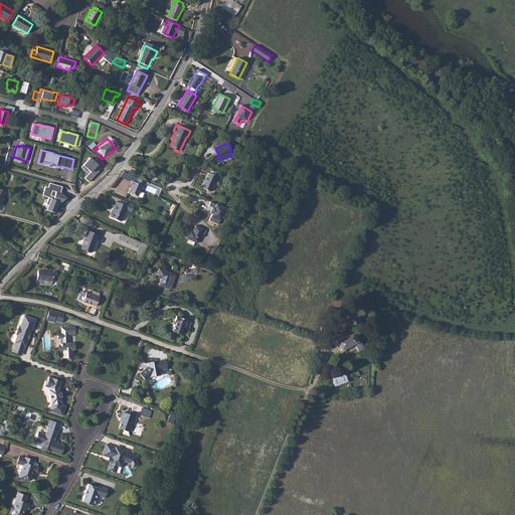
[(95,162),(91,158),(82,167),(86,170),(88,167),(93,171),(86,178),(90,182),(101,171),(100,170),(105,164),(98,158),(95,162)]
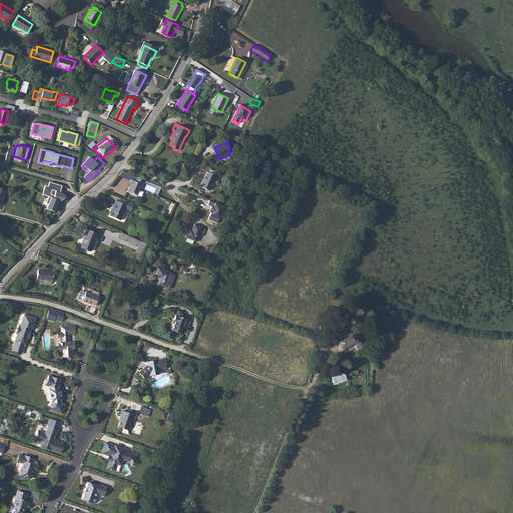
[(134,181),(136,177),(124,171),(120,176),(130,181),(131,180),(134,181)]
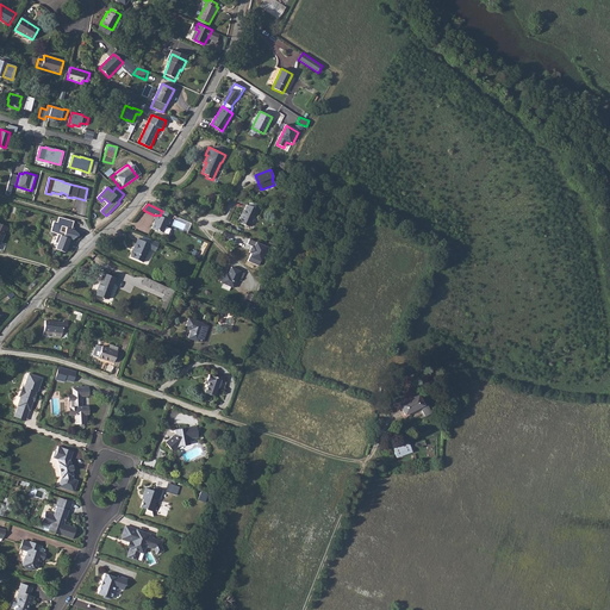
[(255,216),(257,210),(247,205),(241,218),(240,217),(237,222),(249,228),(254,216),(255,216)]
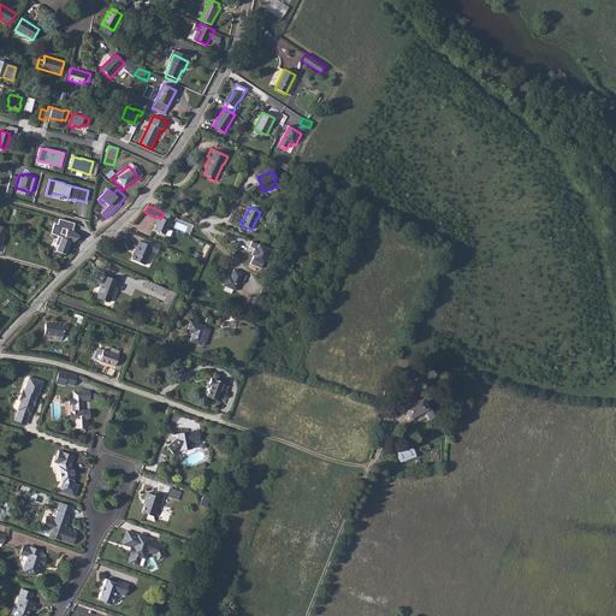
[(175,218),(164,213),(161,218),(158,217),(157,218),(155,221),(157,221),(153,231),(158,234),(159,232),(164,235),(167,226),(170,227),(175,218)]
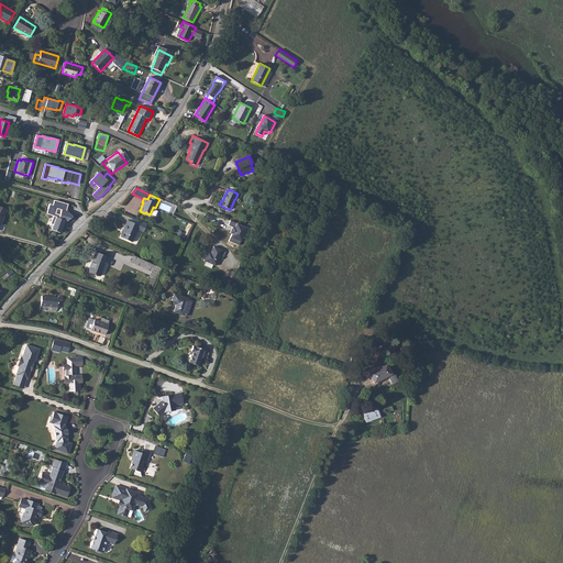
[(47,203),(45,212),(54,217),(67,221),(70,216),(67,212),(64,211),(66,203),(52,199),(51,205),(47,203)]
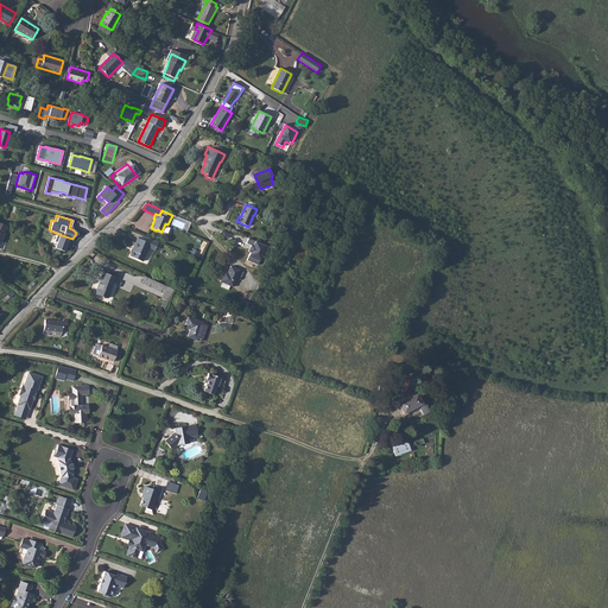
[(73,239),(58,234),(55,241),(57,242),(55,248),(64,252),(67,246),(69,246),(73,239)]
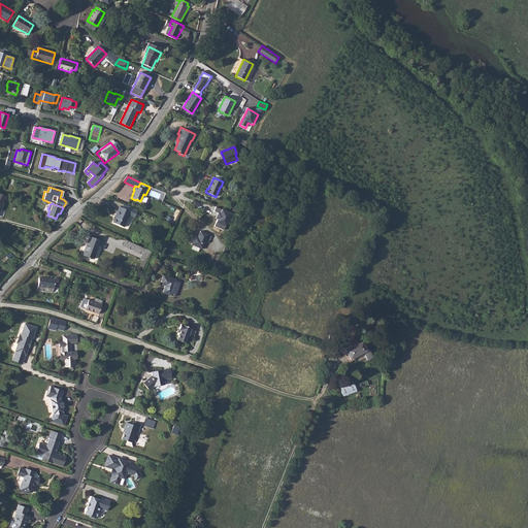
[(137,215),(138,211),(129,207),(127,210),(121,207),(118,206),(113,215),(114,216),(112,223),(122,226),(127,215),(130,216),(131,212),(137,215)]
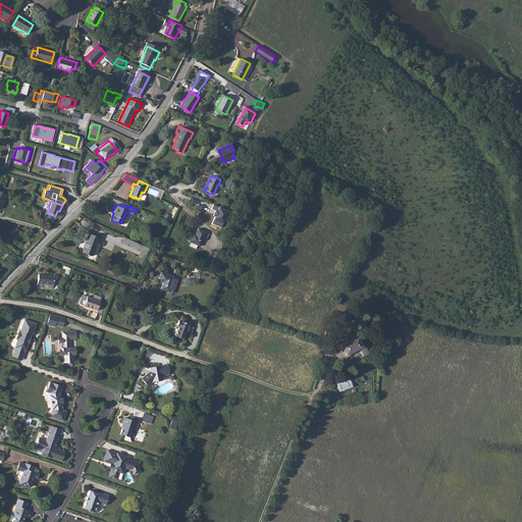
[(212,223),(220,227),(222,223),(223,224),(229,211),(213,204),(211,209),(215,211),(213,216),(215,216),(212,223)]
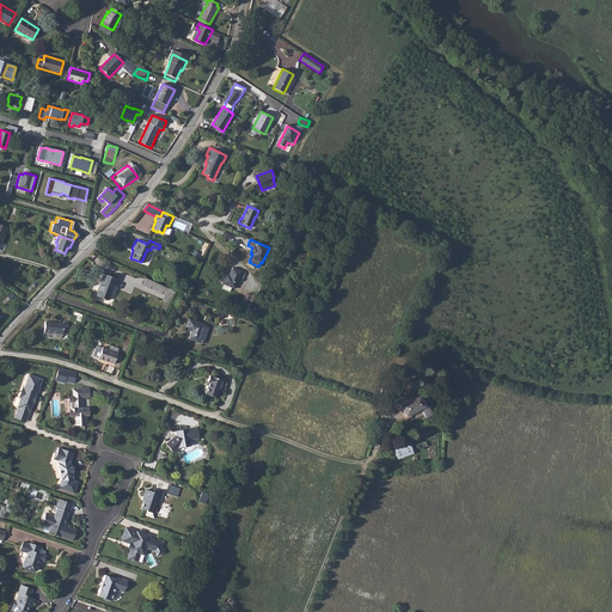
[(221,283),(225,285),(222,288),(230,292),(232,288),(234,289),(243,273),(232,268),(227,279),(224,277),(221,283)]
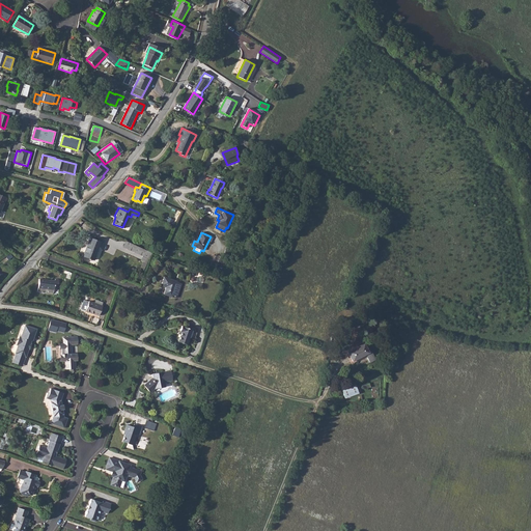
[(95,251),(101,244),(88,236),(84,244),(85,245),(80,254),(89,259),(94,250),(95,251)]
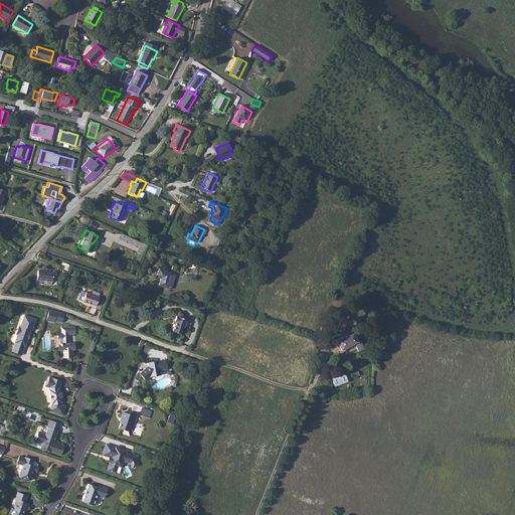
[(135,253),(142,256),(146,246),(125,236),(123,241),(137,248),(135,253)]
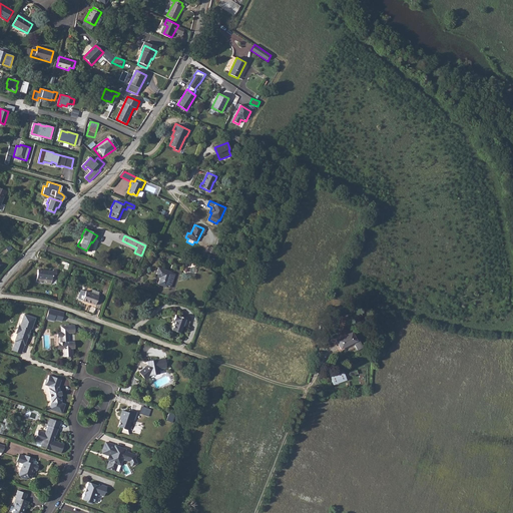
[(216,249),(202,245),(198,258),(206,260),(209,252),(212,253),(210,262),(213,263),(215,254),(216,249)]
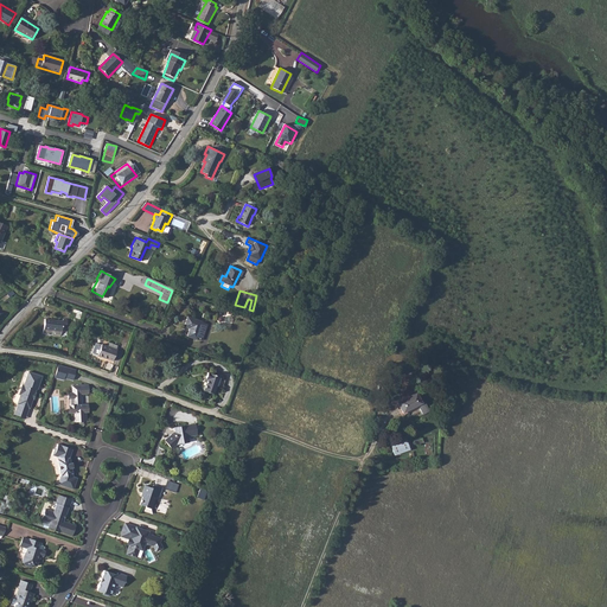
[(202,339),(206,325),(200,324),(202,323),(187,318),(184,327),(190,328),(187,337),(196,340),(197,338),(202,339)]
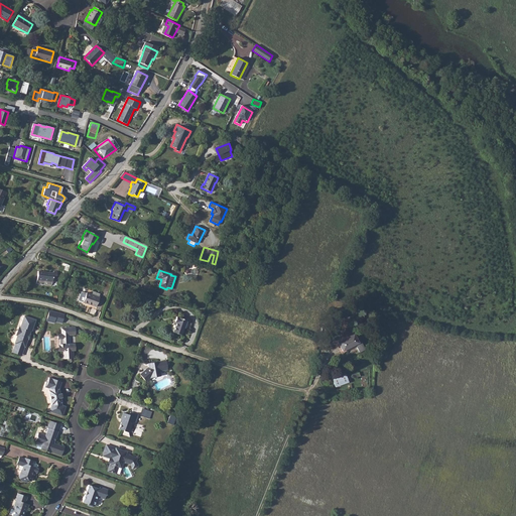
[(37,280),(53,281),(53,275),(57,276),(58,272),(53,271),(53,272),(38,271),(37,280)]
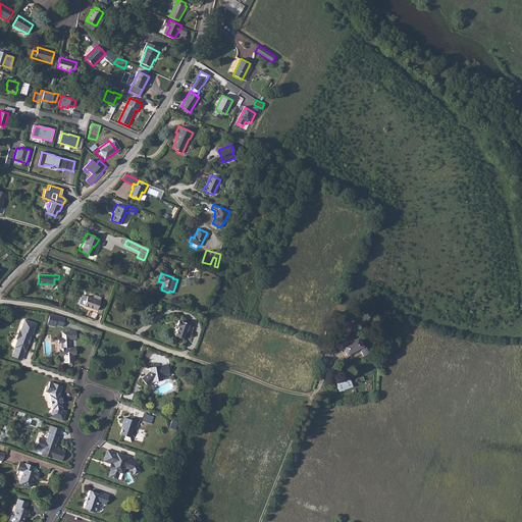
[(97,311),(101,301),(100,300),(101,298),(95,295),(94,298),(88,296),(88,297),(83,296),(80,304),(85,306),(97,311)]
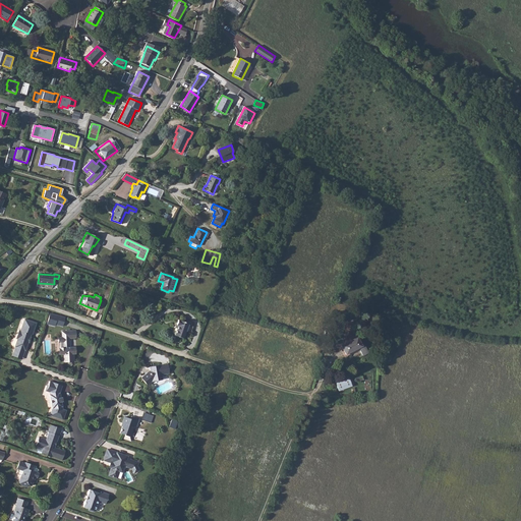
[(50,312),(47,324),(55,326),(55,325),(63,327),(66,316),(50,312)]
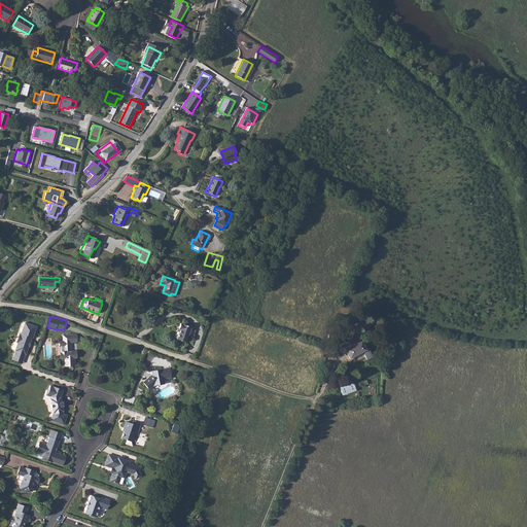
[(12,360),(22,363),(25,355),(26,355),(29,348),(30,348),(32,343),(31,342),(36,327),(25,323),(22,335),(20,335),(16,343),(18,344),(14,352),(15,352),(12,360)]
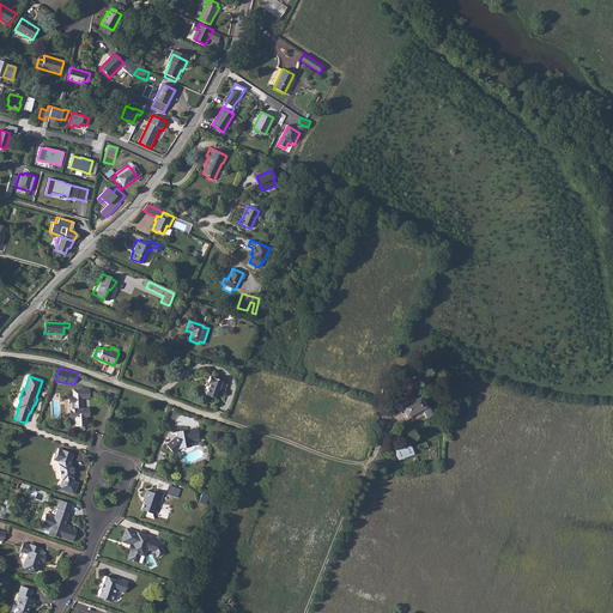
[(216,398),(222,381),(210,377),(208,383),(210,383),(206,394),(216,398)]
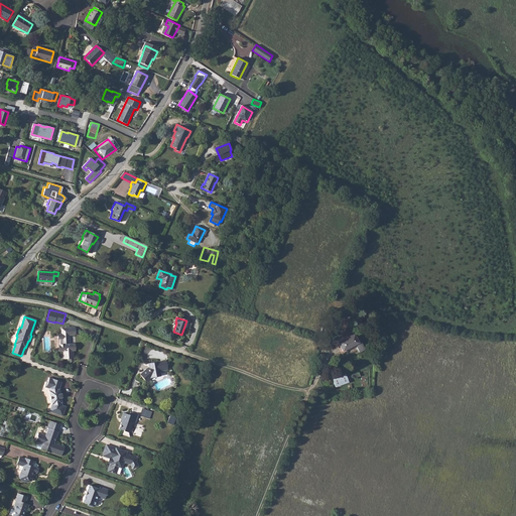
[(57,340),(62,340),(62,345),(60,345),(60,352),(63,352),(65,360),(73,359),(72,351),(77,351),(76,344),(71,345),(71,339),(69,339),(68,336),(76,335),(75,327),(60,328),(61,334),(57,334),(57,340)]
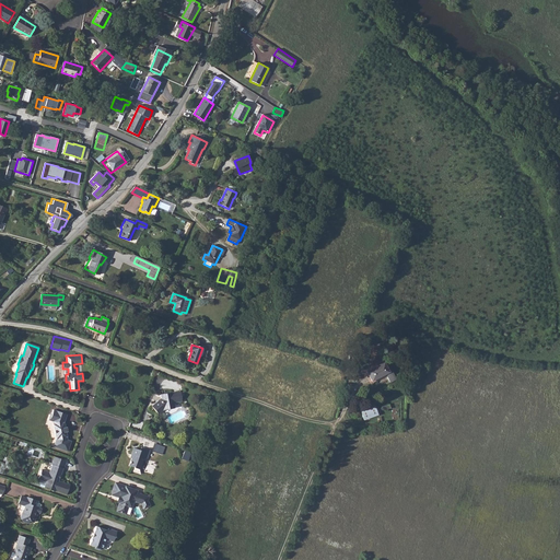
[(370,385),(387,380),(384,369),(365,374),(370,385)]
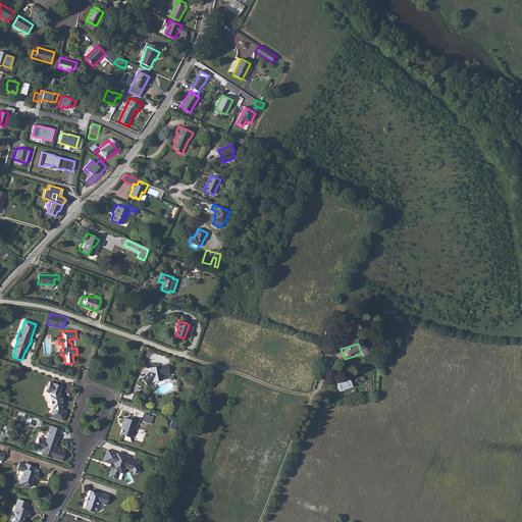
[(168,365),(167,365),(150,368),(151,370),(141,378),(147,385),(152,382),(152,381),(152,380),(157,379),(157,381),(162,380),(161,374),(163,373),(163,375),(169,374),(168,369),(168,365)]
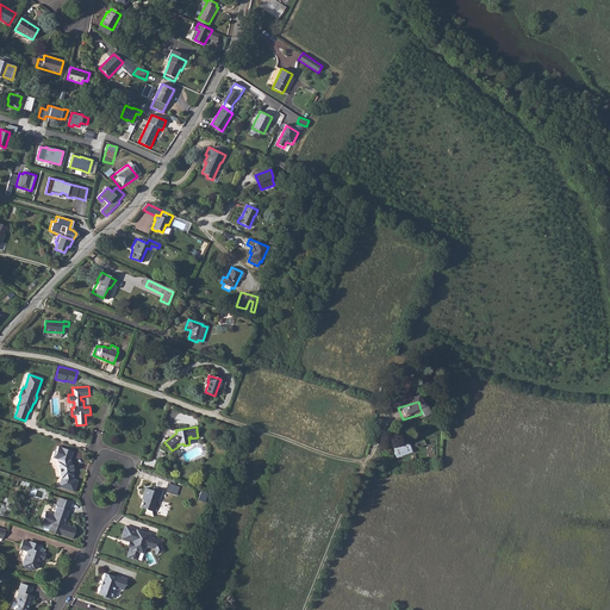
[(70,460),(73,452),(58,447),(56,452),(55,452),(53,458),(57,459),(61,478),(58,486),(74,492),(78,480),(74,479),(72,471),(70,466),(70,460)]
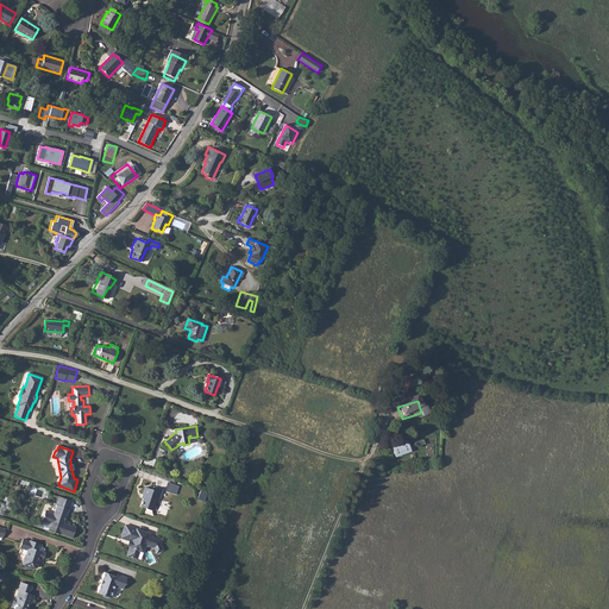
[(393,453),(396,463),(413,457),(409,449),(393,453)]
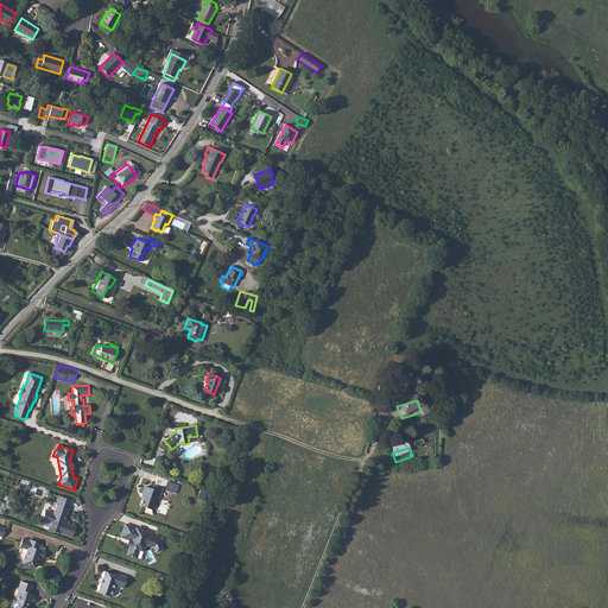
[(165,489),(176,493),(179,486),(169,482),(165,489)]
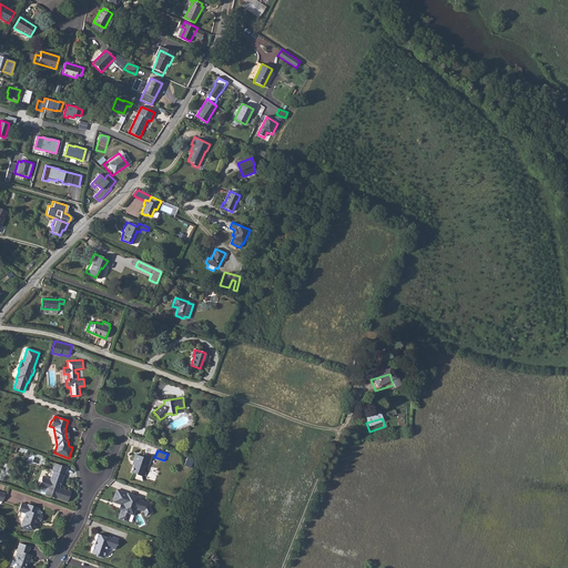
[(149,465),(152,457),(143,454),(142,457),(135,455),(133,462),(134,462),(133,465),(131,473),(135,474),(141,476),(145,464),(149,465)]
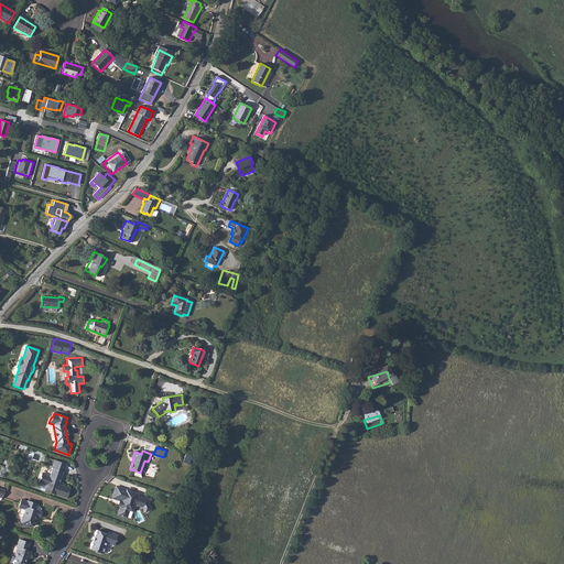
[(186,454),(184,462),(190,464),(193,456),(186,454)]
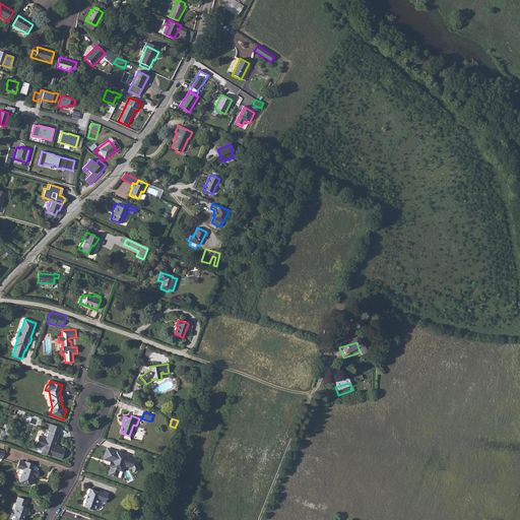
[(59,436),(62,428),(50,424),(48,431),(48,432),(46,439),(39,436),(36,445),(43,447),(41,453),(51,456),(62,459),(65,450),(55,447),(59,435),(59,436)]
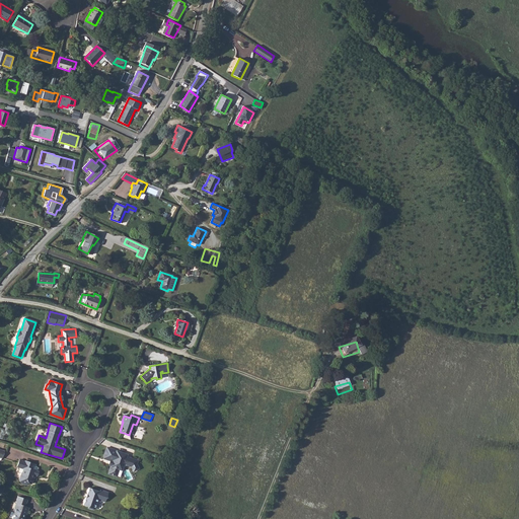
[(136,464),(138,460),(126,456),(127,454),(106,447),(105,450),(103,455),(104,455),(103,458),(110,461),(108,464),(112,465),(110,467),(108,471),(108,473),(116,476),(117,475),(119,469),(122,470),(123,467),(127,465),(131,466),(131,467),(132,470),(133,469),(133,471),(139,468),(136,464)]
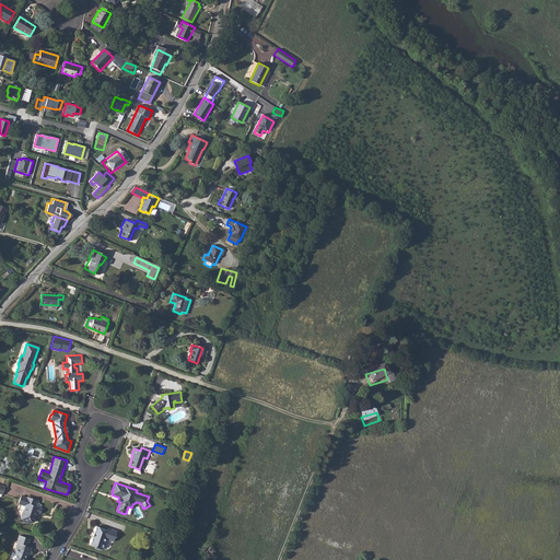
[(39,509),(37,509),(34,506),(35,503),(35,501),(26,498),(26,499),(19,497),(16,504),(24,508),(23,511),(21,510),(19,517),(21,523),(26,524),(27,522),(32,523),(34,518),(34,515),(34,513),(38,514),(39,509)]
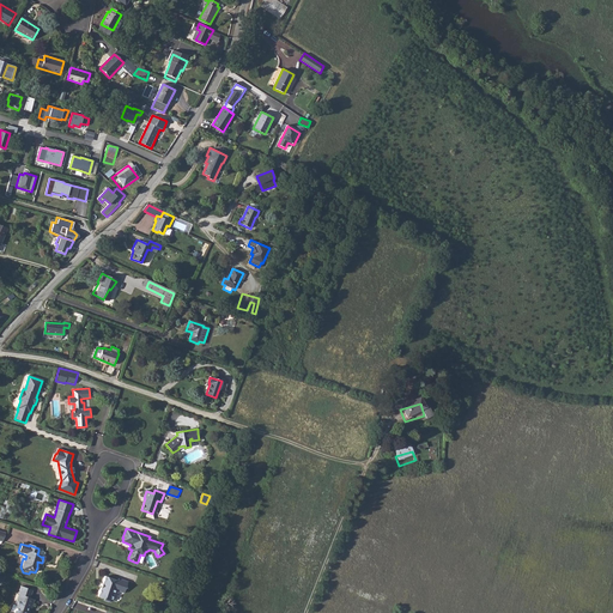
[(123,593),(128,582),(119,578),(117,581),(105,576),(98,596),(104,599),(104,600),(109,602),(111,601),(114,594),(116,593),(117,590),(123,593)]
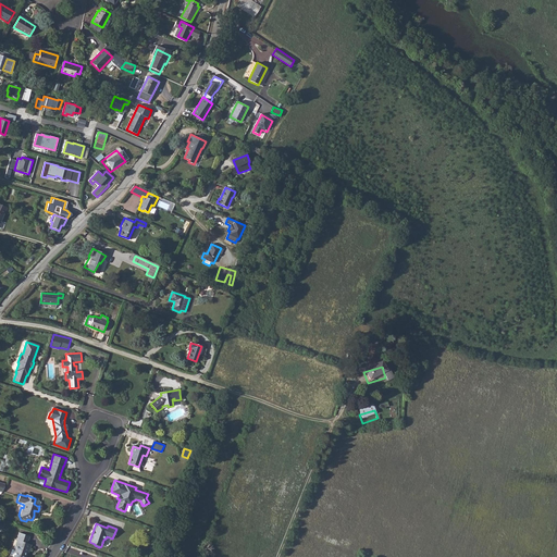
[(15,545),(14,549),(16,551),(13,556),(12,556),(25,556),(27,555),(25,555),(25,553),(27,553),(28,553),(32,544),(27,543),(29,536),(20,532),(16,540),(17,540),(20,541),(17,545),(15,545)]
